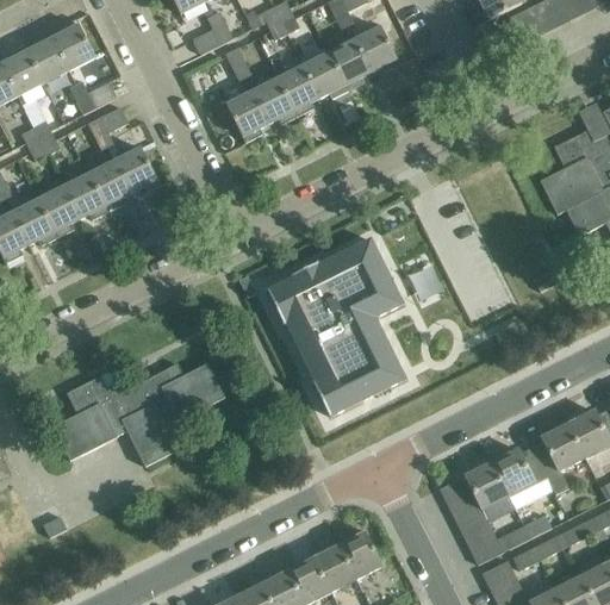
[(206,0),(173,0),(180,13),(206,0)]
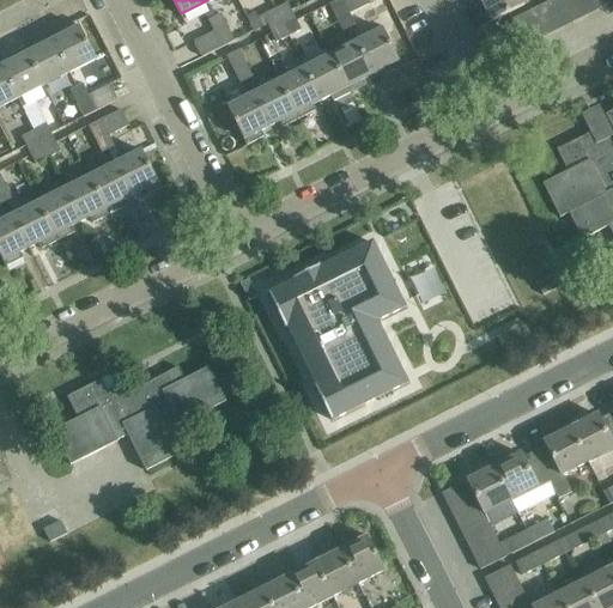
[(274,6),(281,19),(293,13),(287,0),(274,6)]
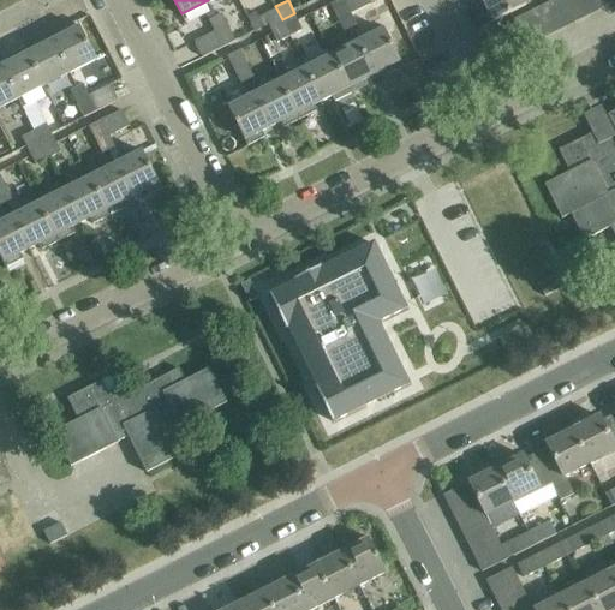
[(351,11),(345,0),(333,0),(330,1),(338,18),(351,11)]
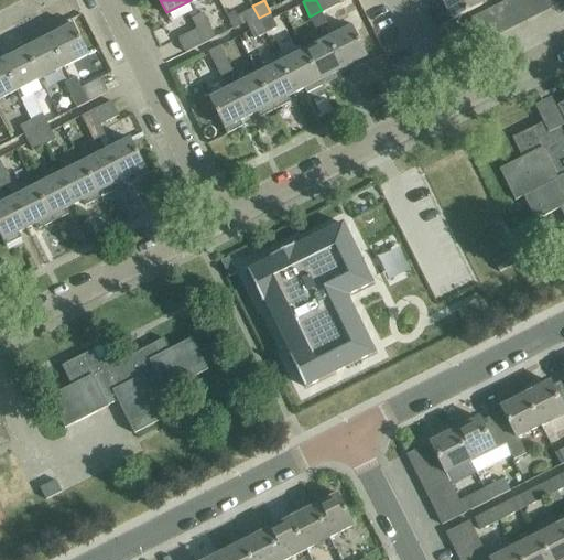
[(316,0),(322,10),(340,1),(339,0),(316,0)]
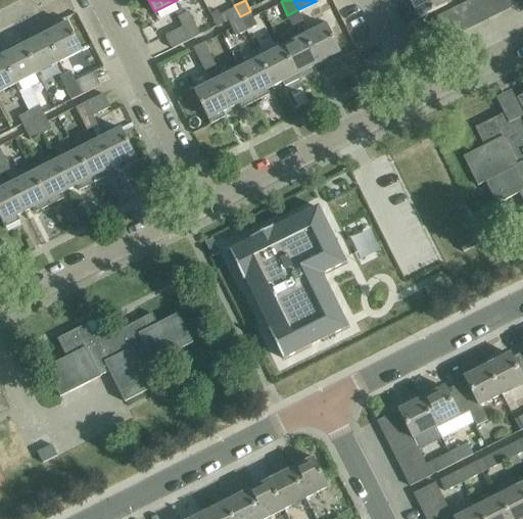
[(411,0),(412,1),(407,3),(415,18),(446,2),(445,0),(411,0)]
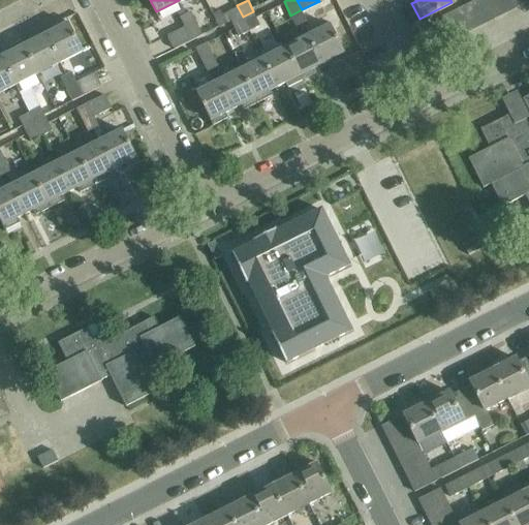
[(470,0),(461,4),(472,27),(484,22),(473,0),(470,0)]
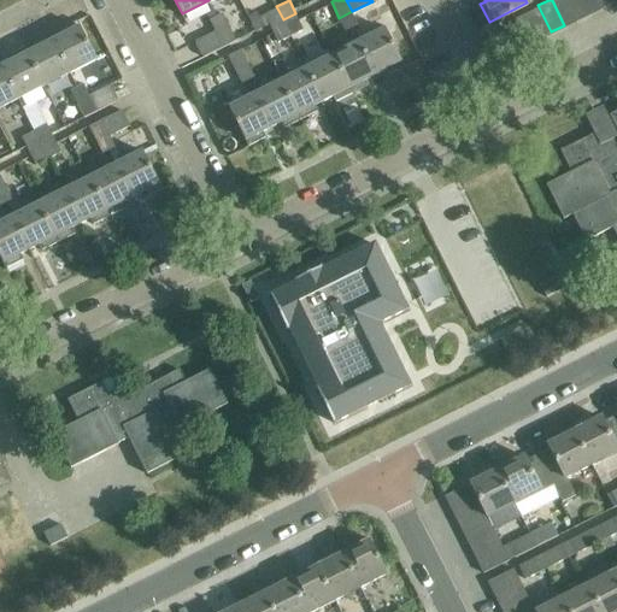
[(552,0),(564,25),(576,19),(566,0),(552,0)]
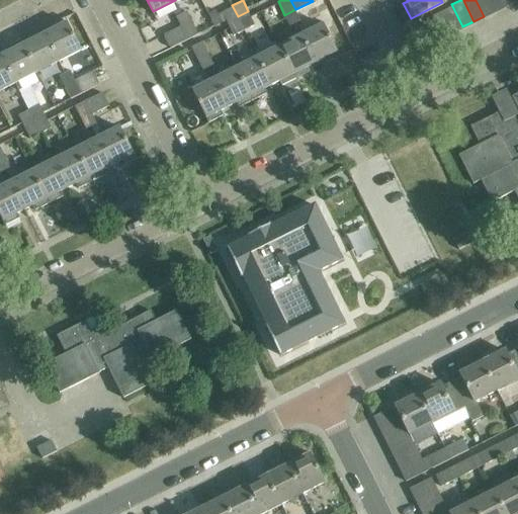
[(476,0),(484,16),(495,11),(489,0),(476,0)]
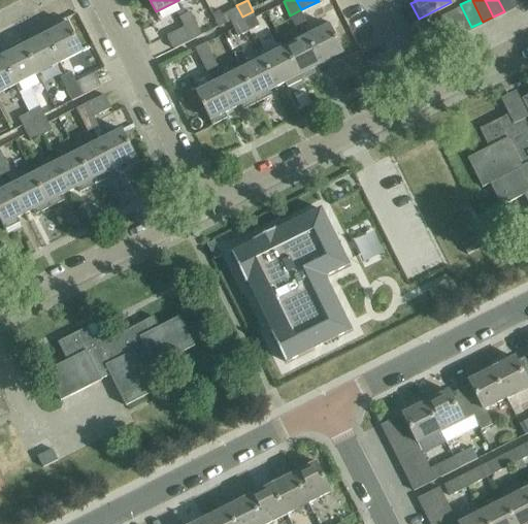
[(498,0),(504,11),(514,6),(510,0),(498,0)]
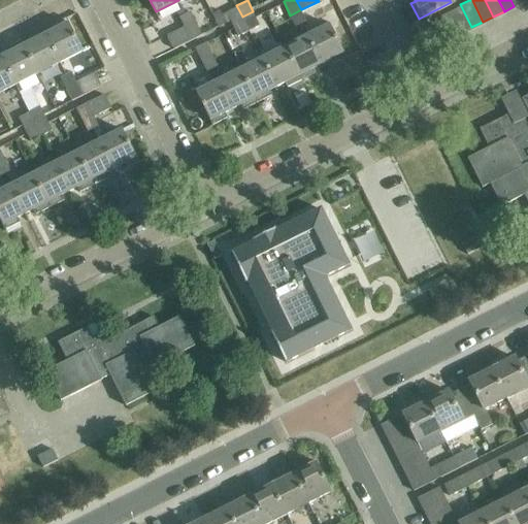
[(460,4),(451,9),(462,32),(471,27),(460,4)]
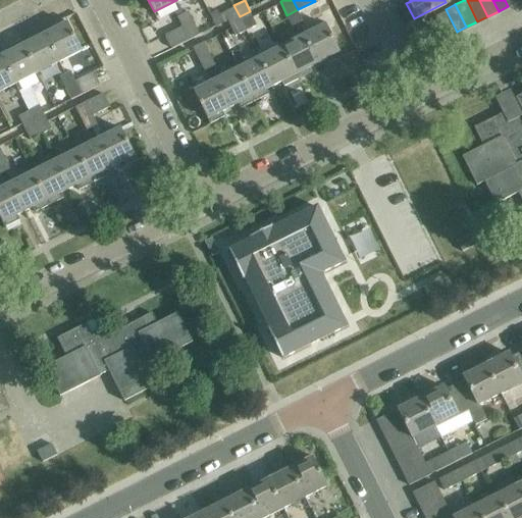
[(233,5),(223,10),(229,22),(240,16),(233,5)]
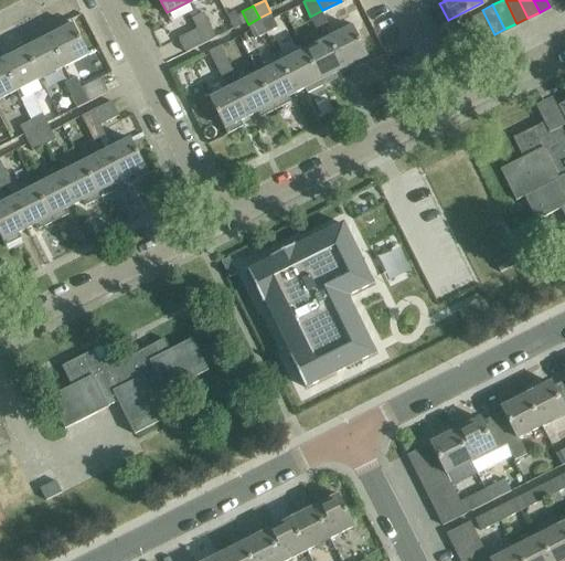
[(190,16),(195,24),(206,19),(202,10),(190,16)]
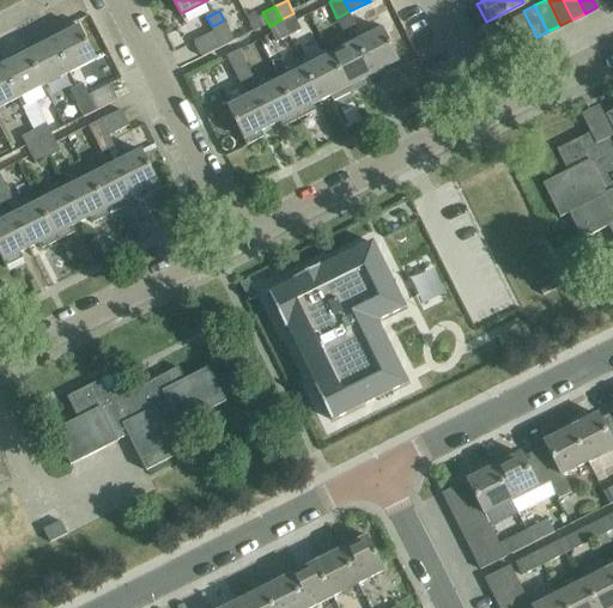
[(356,23),(350,11),(337,18),(343,29),(356,23)]
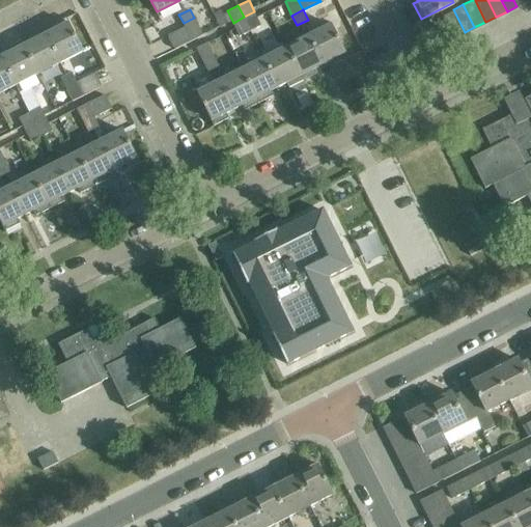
[(465,32),(453,9),(442,15),(454,37),(465,32)]
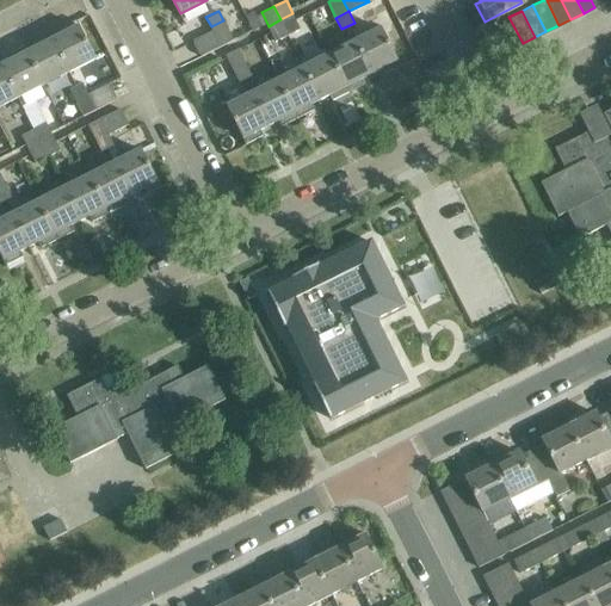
[(300,28),(292,13),(281,19),(288,33),(300,28)]
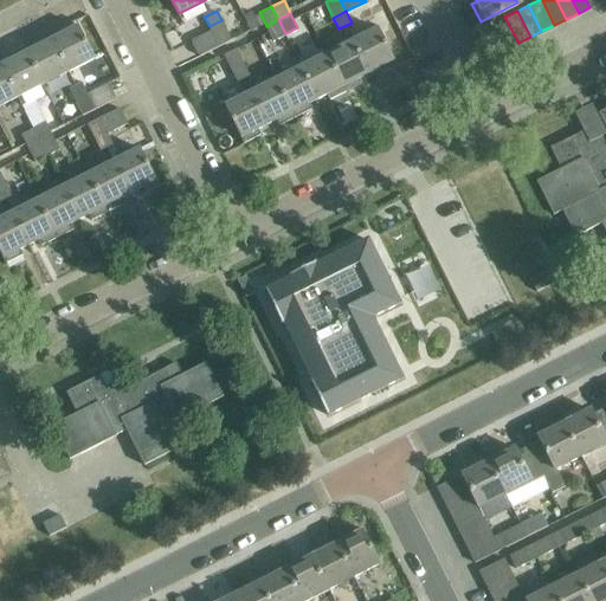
[(62,32),(52,37),(69,69),(95,56),(76,18),(58,27),(62,32)]
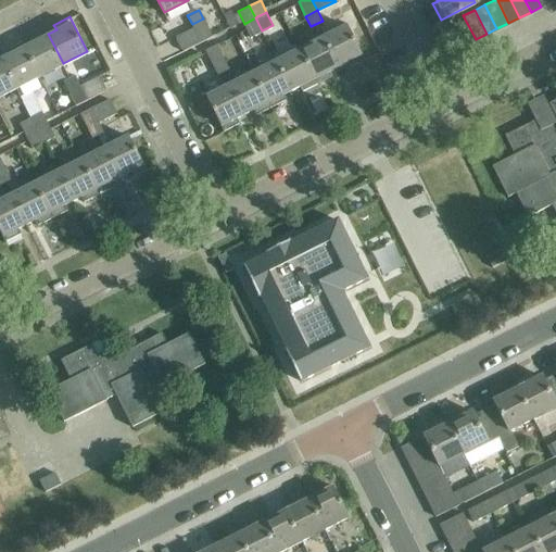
[(255,17),(244,24),(251,36),(262,30),(255,17)]
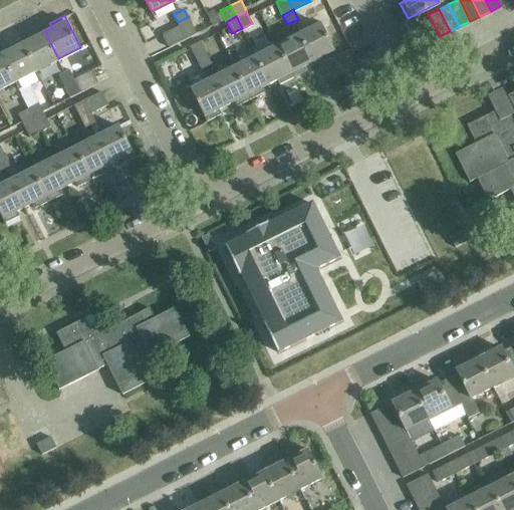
[(178,22),(185,36),(195,30),(188,17),(178,22)]
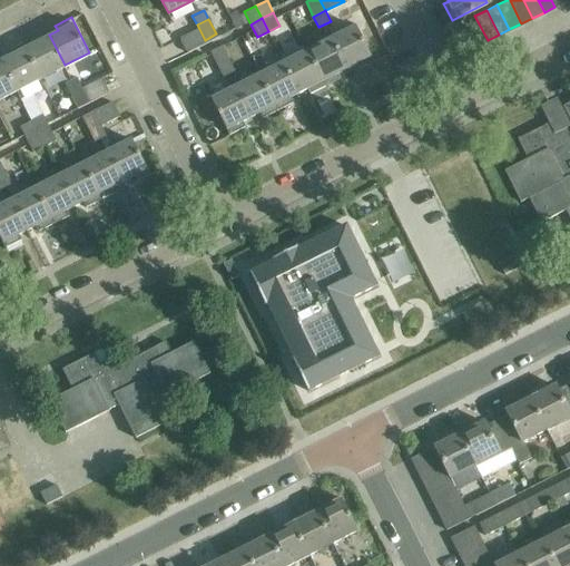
[(186,50),(205,40),(197,25),(178,36),(186,50)]
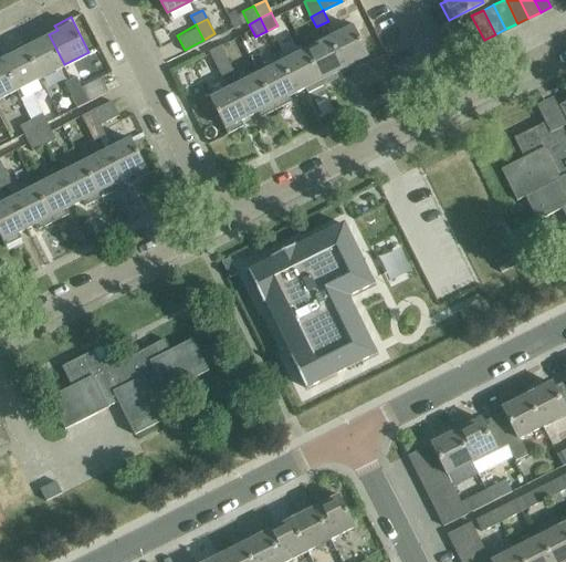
[(353,24),(328,37),(344,66),(353,62),(355,68),(370,59),(353,24)]
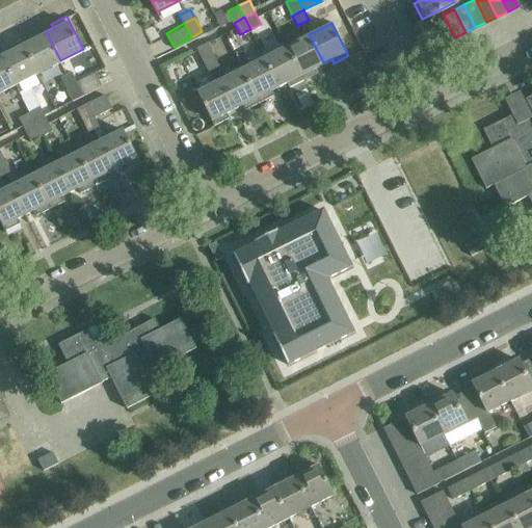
[(35,31),(21,38),(37,72),(60,60),(46,32),(38,36),(35,31)]
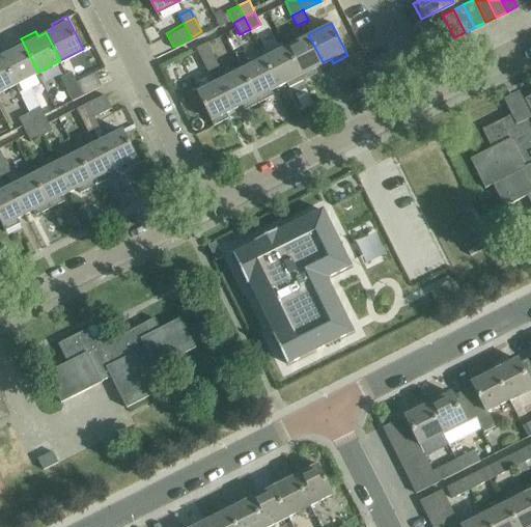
[(228,31),(212,35),(215,48),(231,44),(228,31)]
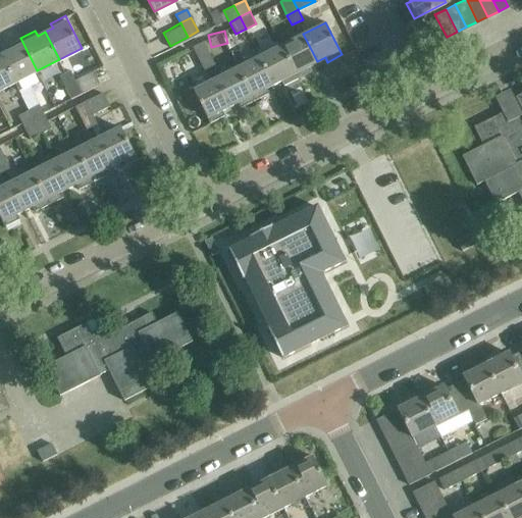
[(303,34),(281,45),(298,76),(312,69),(310,65),(317,61),(303,34)]
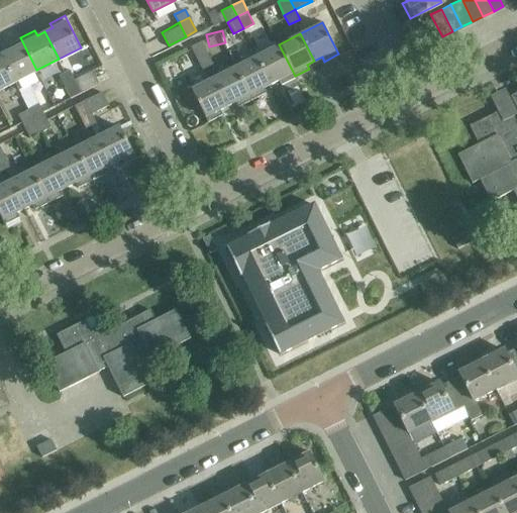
[(1,54),(15,81),(36,70),(20,37),(6,44),(9,49),(1,54)]
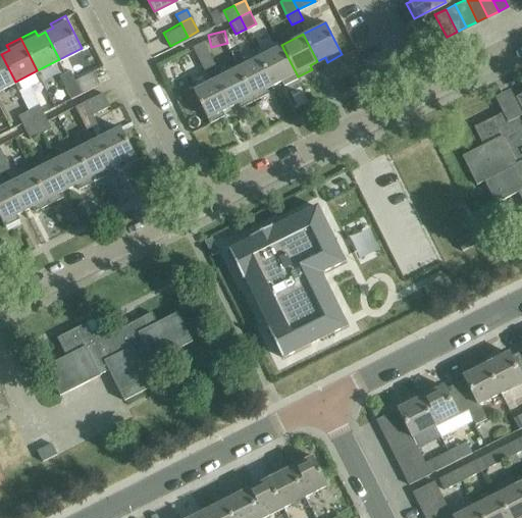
[(192,46),(198,57),(208,52),(202,41),(192,46)]
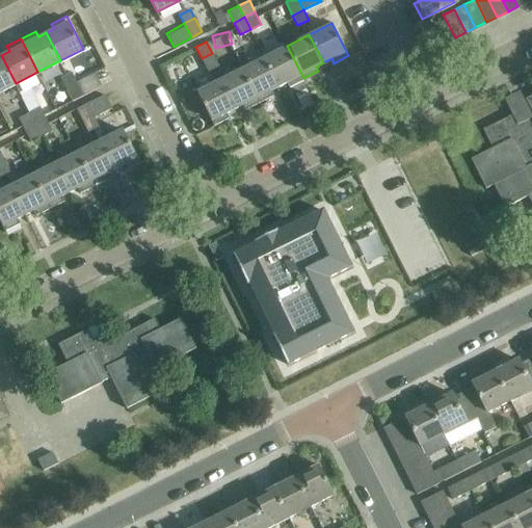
[(287,46),(265,56),(278,84),(287,81),(289,85),(303,78),(287,46)]
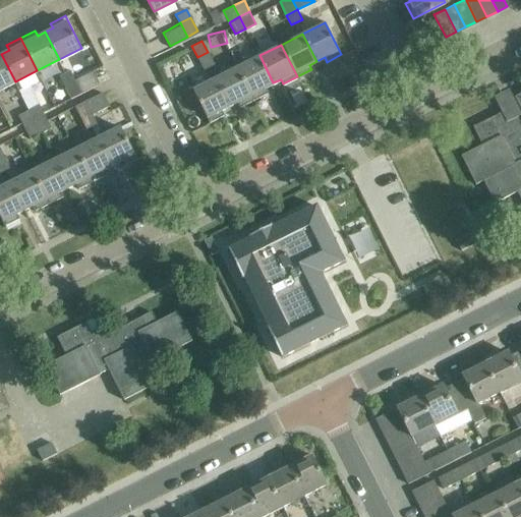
[(180,51),(164,58),(173,79),(189,72),(180,51)]
